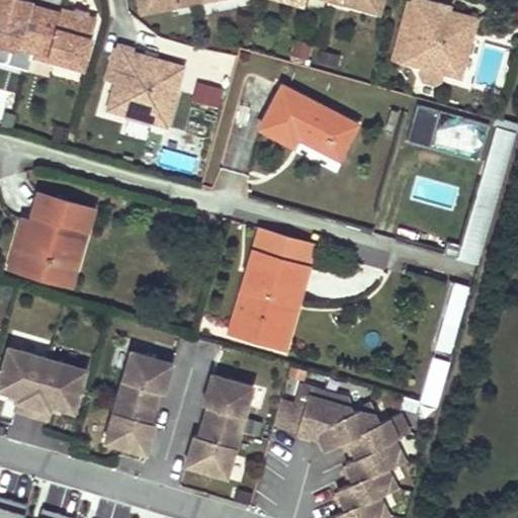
[(0,0),(0,47),(11,50),(18,46),(32,50),(44,10),(29,6),(30,2),(23,0),(15,0),(15,1),(11,0),(0,0)]
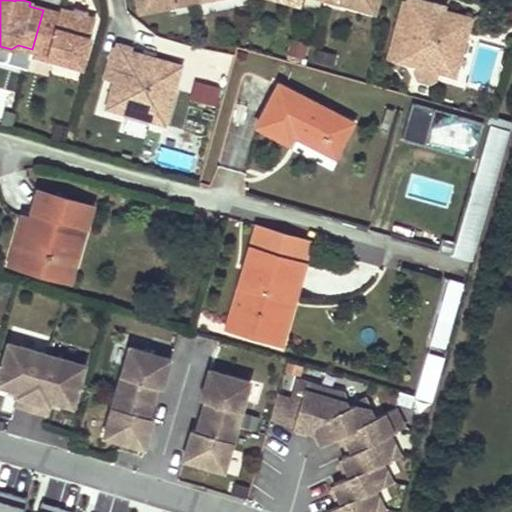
[(136,0),(139,10),(169,4),(171,0),(136,0)]
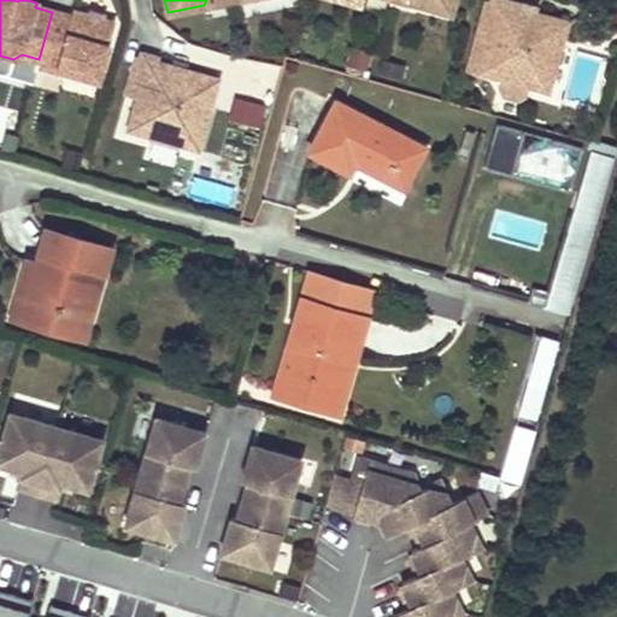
[(411,0),(415,5),(450,15),(453,0),(411,0)]
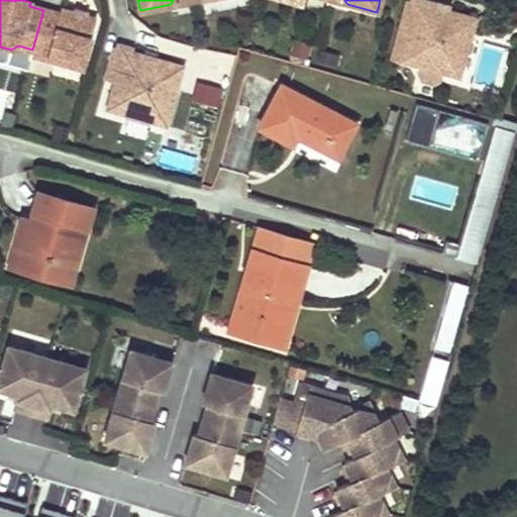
[(426,2),(417,0),(409,0),(409,2),(406,2),(391,56),(395,61),(419,68),(426,64),(442,69),(441,74),(458,79),(475,20),(447,13),(443,15),(435,13),(424,10),(426,2)]
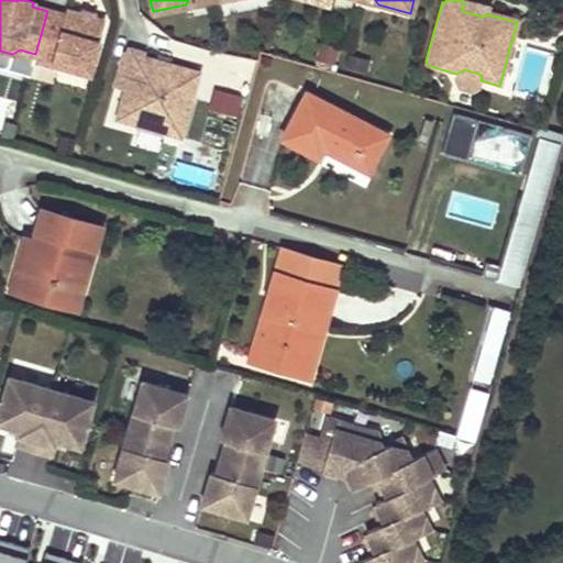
[(489,8),(476,4),(474,14),(483,17),(487,14),(489,8)]
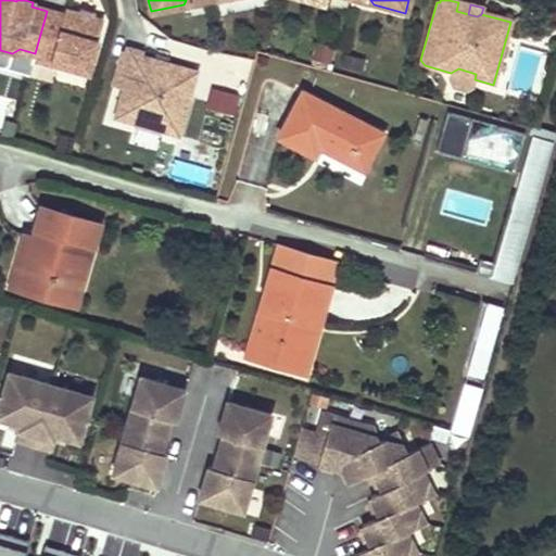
[(80,9),(78,15),(79,15),(78,19),(88,21),(91,19),(93,12),(80,9)]
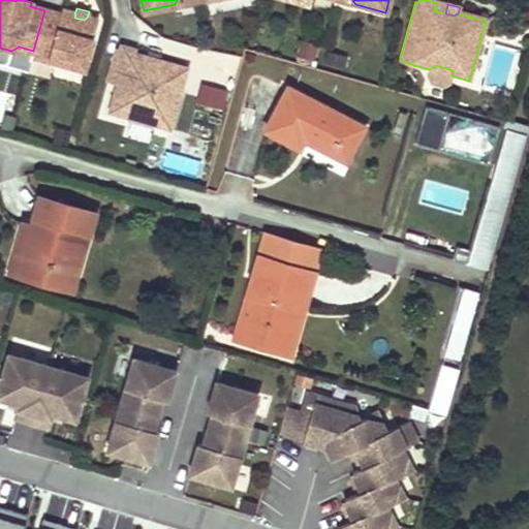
[(60,14),(44,10),(33,51),(49,55),(53,62),(84,70),(97,21),(87,18),(84,20),(74,18),(75,14),(74,14),(61,10),(60,14)]
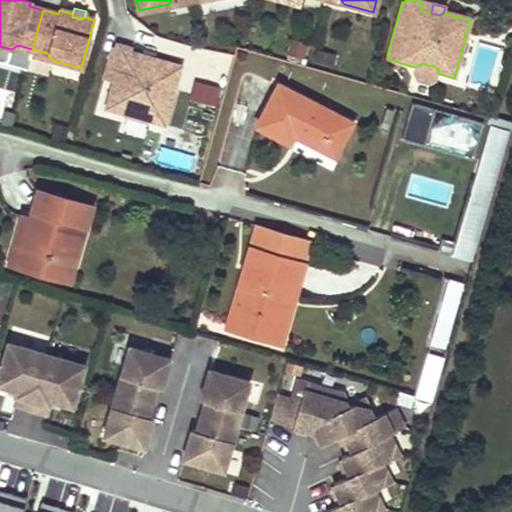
[(18,45),(11,49),(31,55),(32,49),(18,45)]
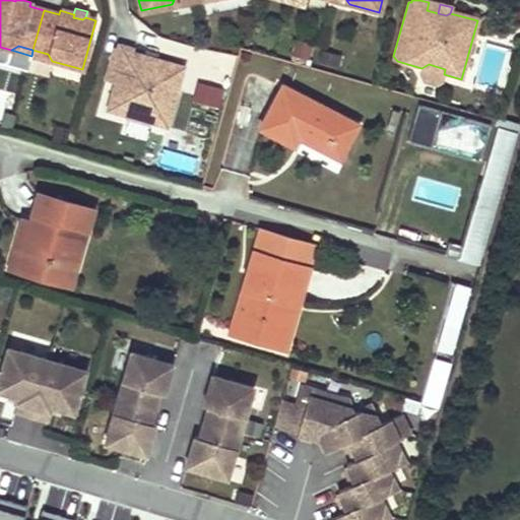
[(133,52),(118,48),(116,52),(114,51),(105,84),(115,86),(107,113),(126,119),(133,115),(150,120),(148,125),(166,130),(182,71),(154,63),(149,70),(130,65),(132,57),(133,52)]
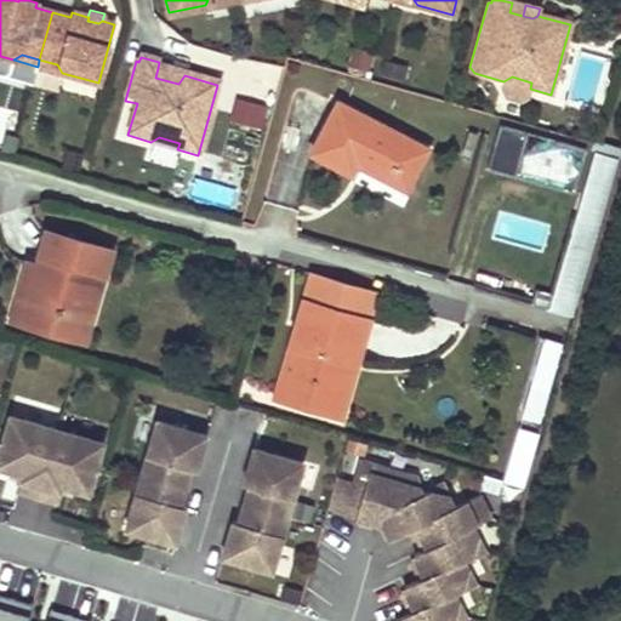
[(57,64),(39,60),(38,67),(62,73),(57,64)]
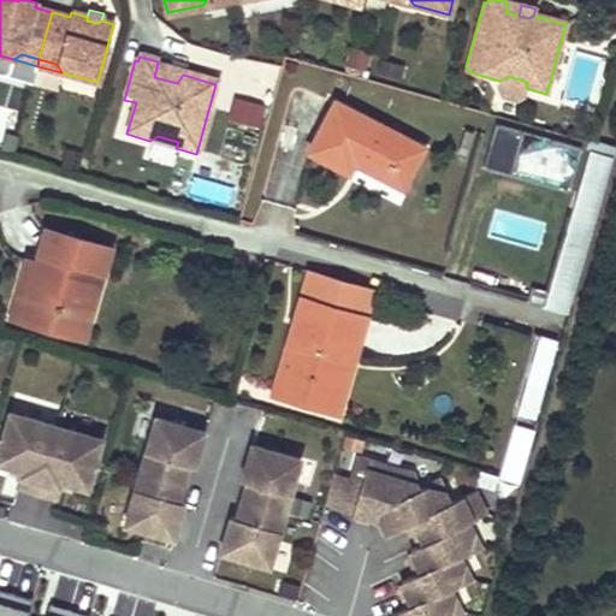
[(183,75),(157,67),(154,77),(177,83),(183,75)]
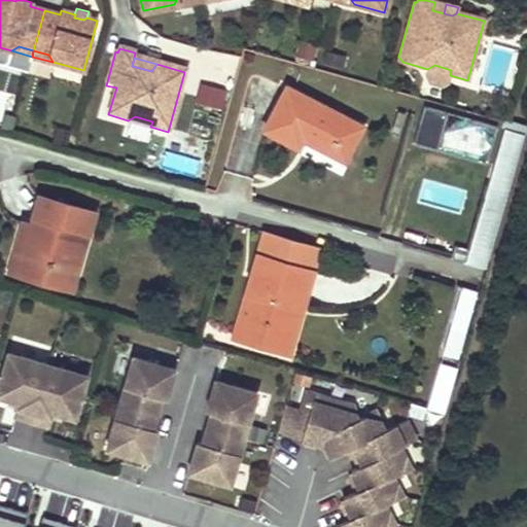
[(434,65),(427,69),(450,75),(451,70),(434,65)]
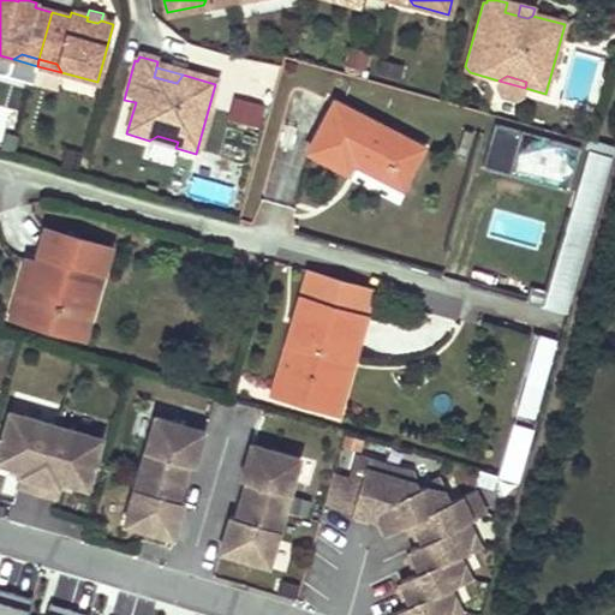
[(232,95),(227,120),(261,126),(266,101),(232,95)]
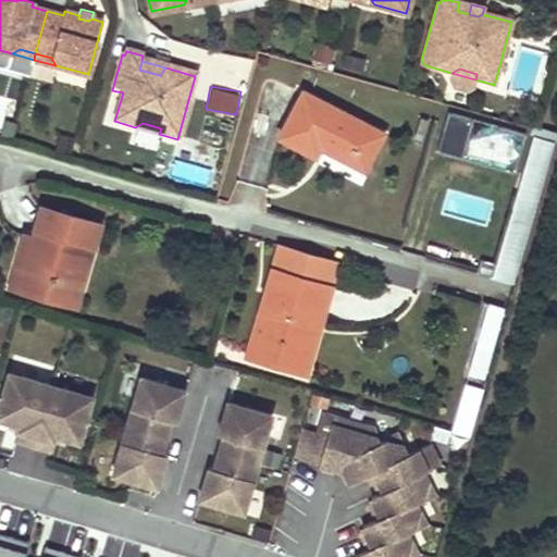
[(383,134),(304,93),(280,137),(316,157),(321,147),(364,170),(383,134)]
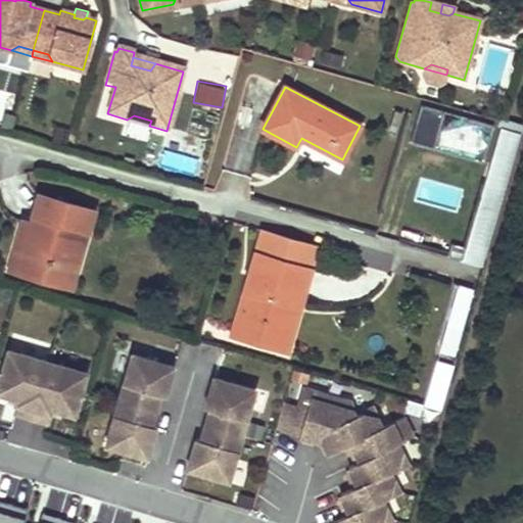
[(441,110),(419,104),(409,140),(431,146),(441,110)]
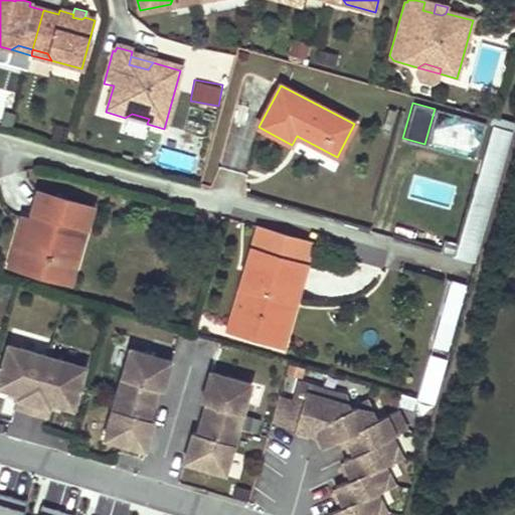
[(485,123),(435,109),(424,144),(475,159),(485,123)]
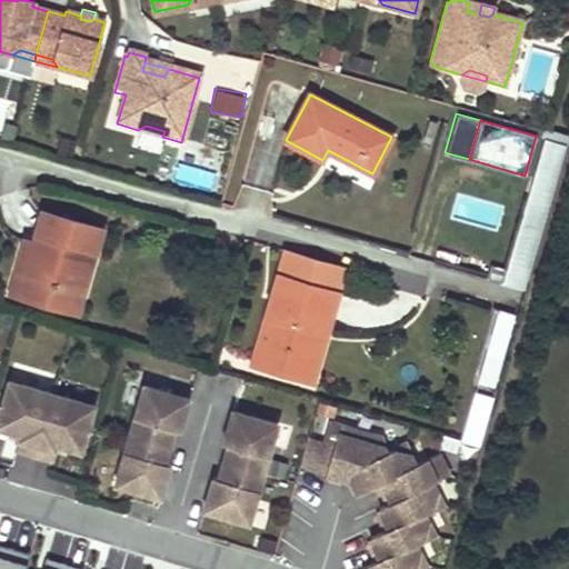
[(146,126),(138,130),(162,137),(165,131),(146,126)]
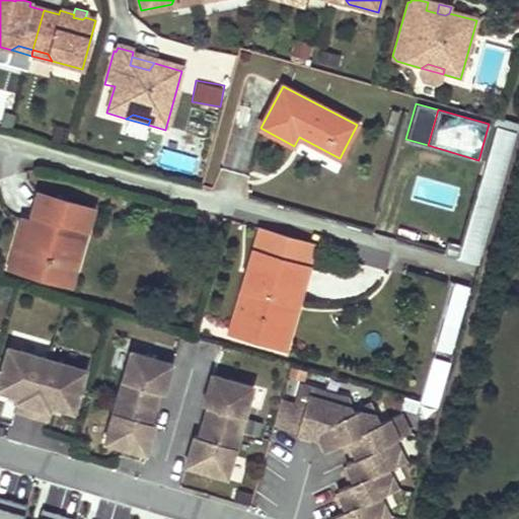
[(515,131),(495,126),(456,257),(475,263),(515,131)]
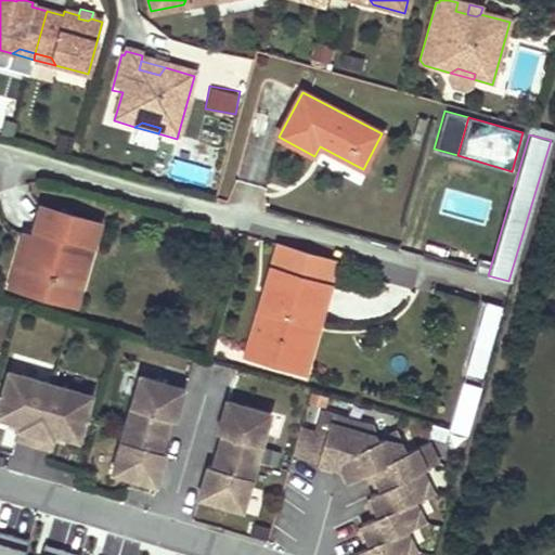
[(100,223),(43,207),(34,237),(31,248),(29,248),(17,289),(66,302),(84,243),(93,245),(100,223)]
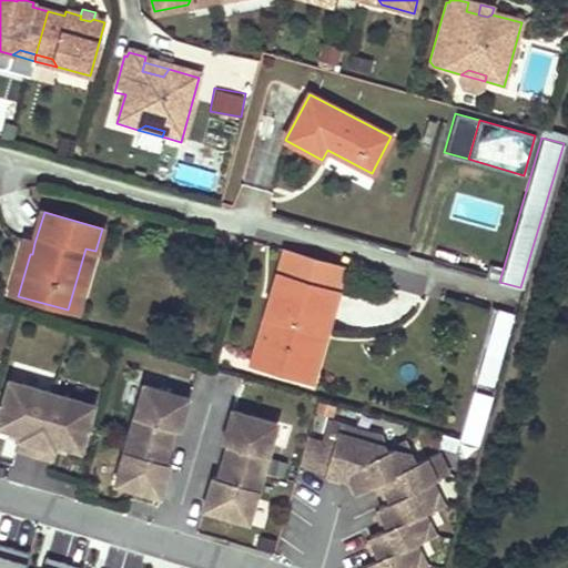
[(18,296),(30,254),(32,254),(34,243),(26,241),(10,294),(18,296)]
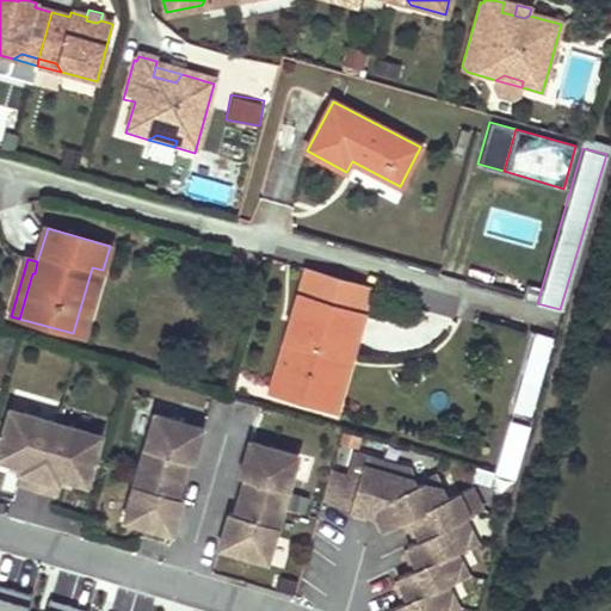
[(103,270),(92,267),(73,333),(84,337),(103,270)]
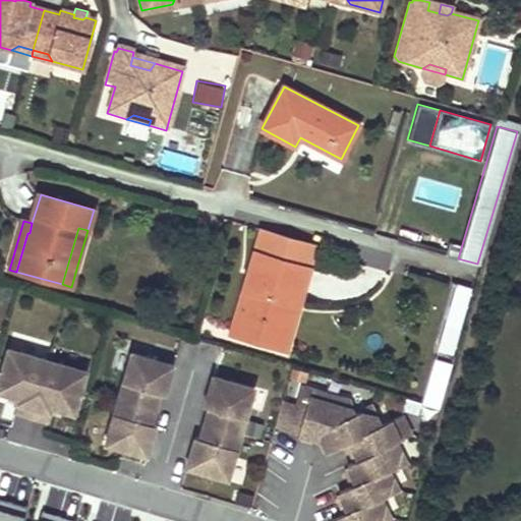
[(310,269),(256,252),(245,291),(250,292),(238,336),(279,347),(291,304),(299,306),(310,269)]
